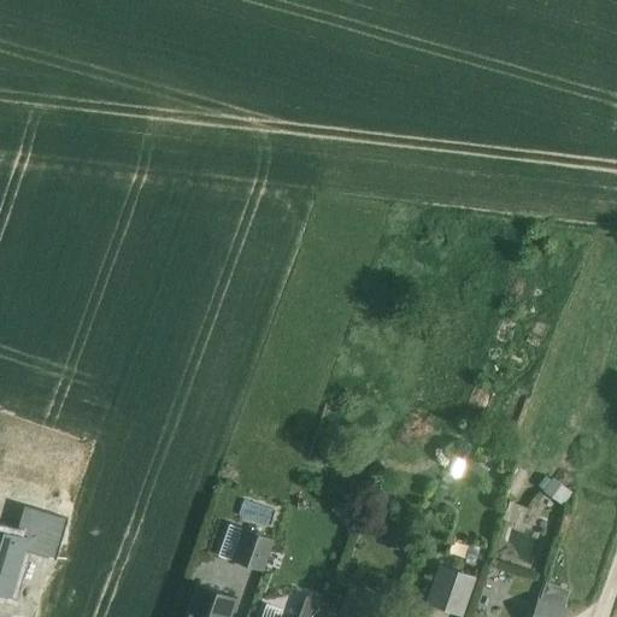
[(545,511),(510,498),(503,517),(538,529),(545,511)]
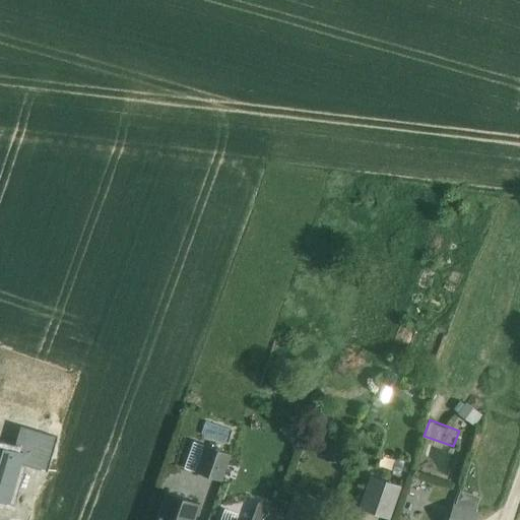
[(231,455),(205,446),(196,472),(221,481),(231,455)]
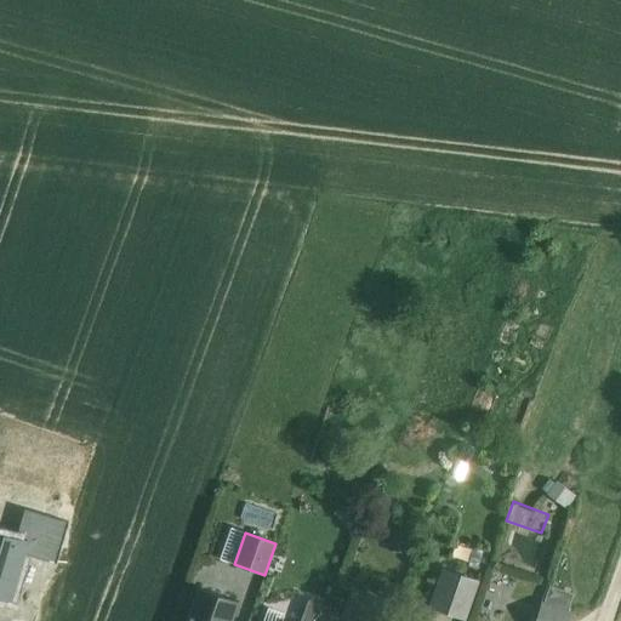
[(478,582),(444,570),(432,608),(465,619),(478,582)]
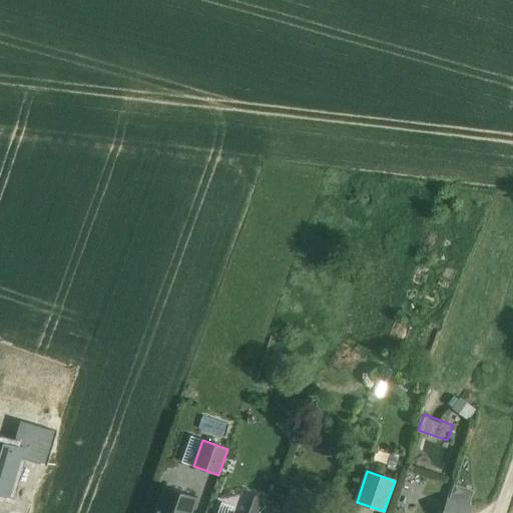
[(191,512),(197,497),(163,485),(153,512),(191,512)]
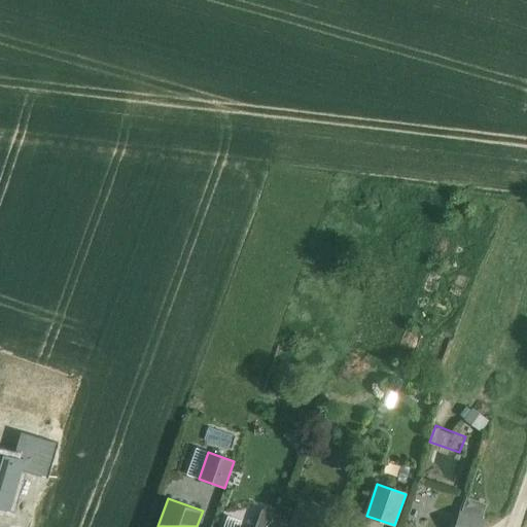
[(467,500),(462,514),(482,520),(486,507),(467,500)]
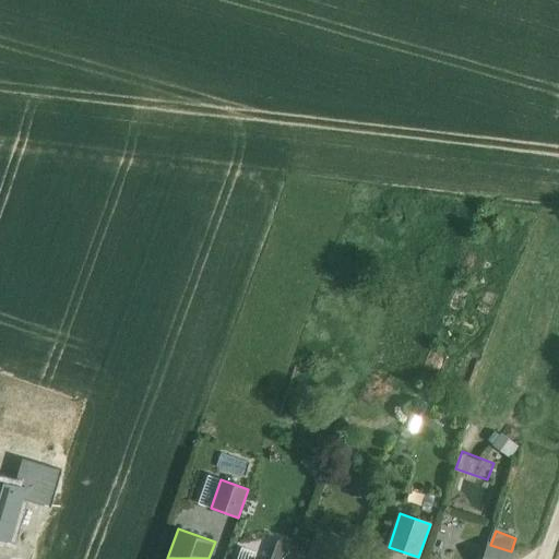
[(341,558),(347,543),(317,532),(308,555),(322,558),(341,558)]
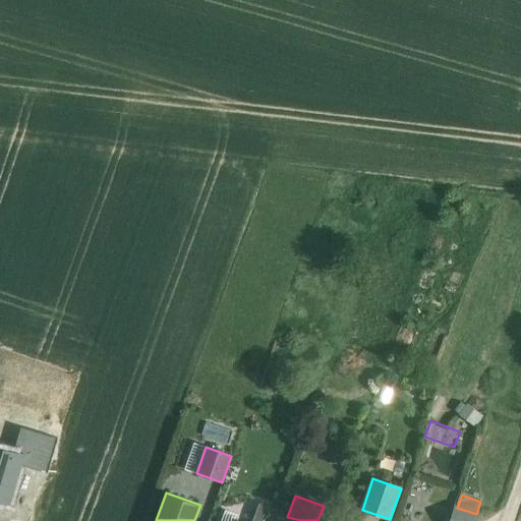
[(273,520),(277,510),(258,503),(251,520),(273,520)]
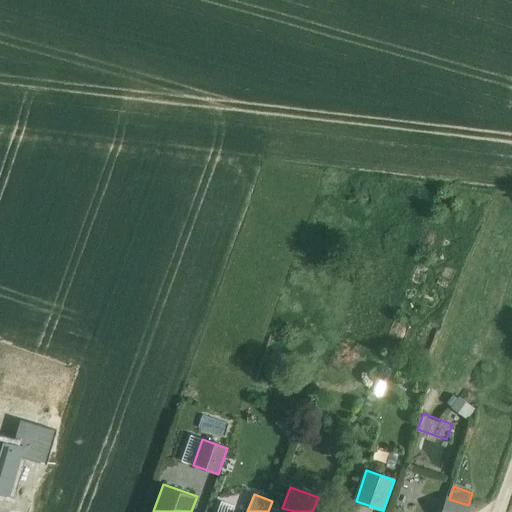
[(449,499),(447,498),(441,511),(469,511),(471,507),(468,505),(449,499)]
